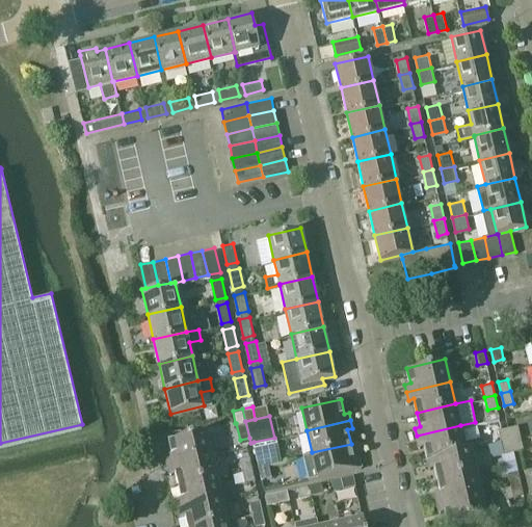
[(171,453),(166,454),(168,463),(212,452),(217,451),(212,428),(207,429),(202,430),(201,423),(185,426),(187,435),(184,435),(180,429),(173,430),(170,438),(168,439),(171,453)]
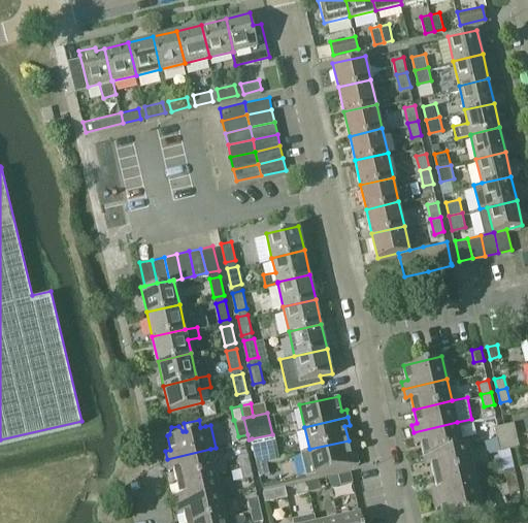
[(504,422),(506,434),(517,432),(514,420),(504,422)]
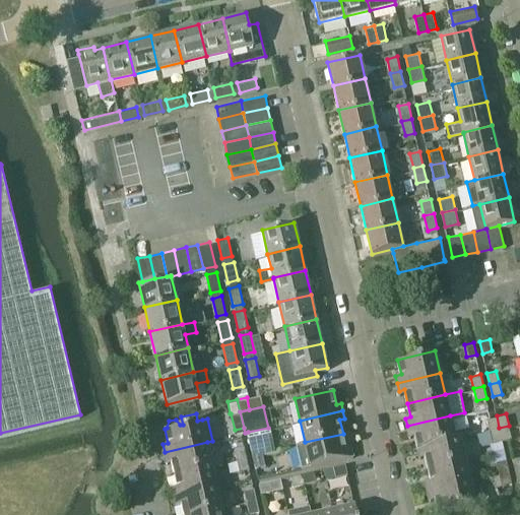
[(414,433),(417,446),(455,437),(450,415),(407,426),(409,434),(414,433)]
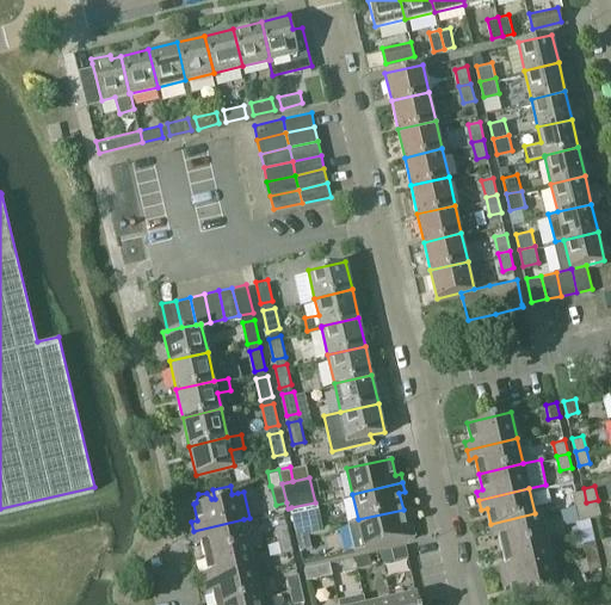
[(572,491),(574,504),(575,505),(586,502),(584,488),(572,491)]
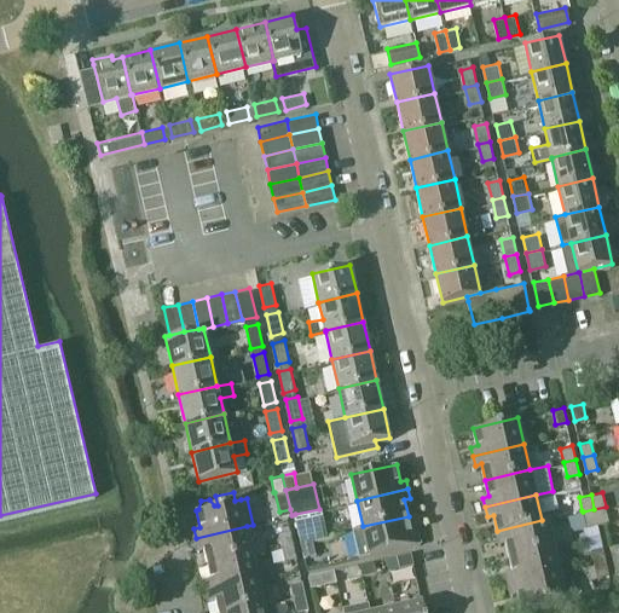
[(608,520),(606,507),(594,509),(597,522),(608,520)]
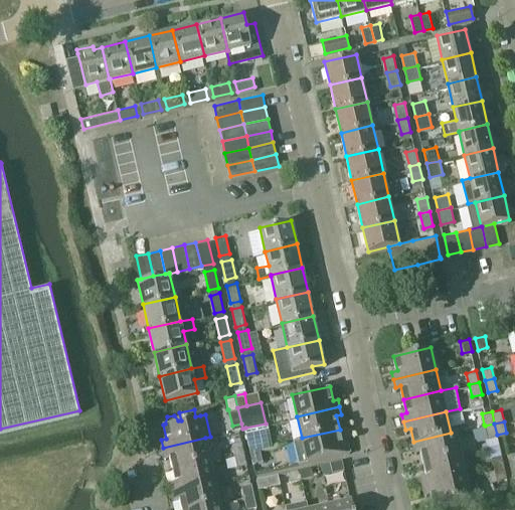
[(250,450),(260,447),(272,445),(267,422),(266,423),(245,428),(250,450)]
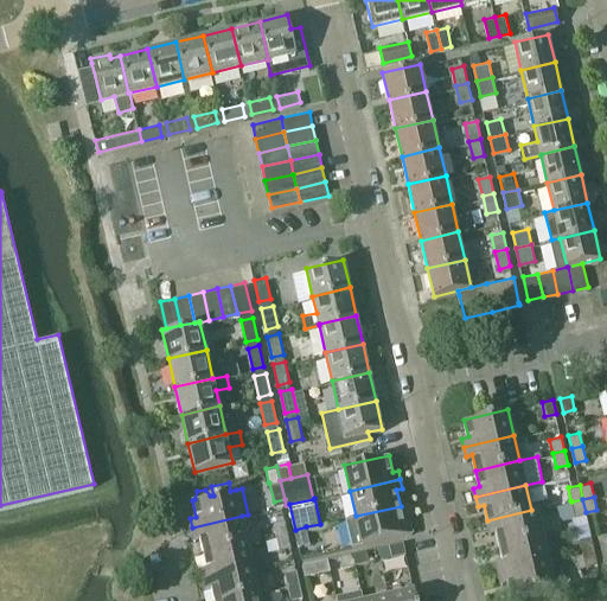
[(575,516),(586,512),(582,499),(572,502),(575,516)]
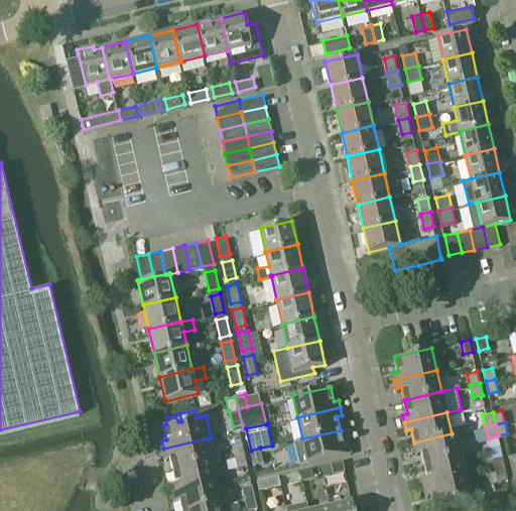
[(302,438),(294,440),(299,463),(307,461),(350,451),(348,442),(344,443),(341,430),(302,438)]
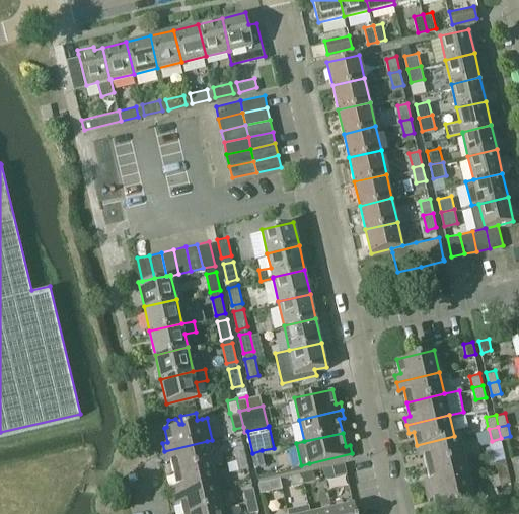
[(459,434),(454,436),(417,445),(419,453),(423,451),(427,465),(464,456),(459,434)]
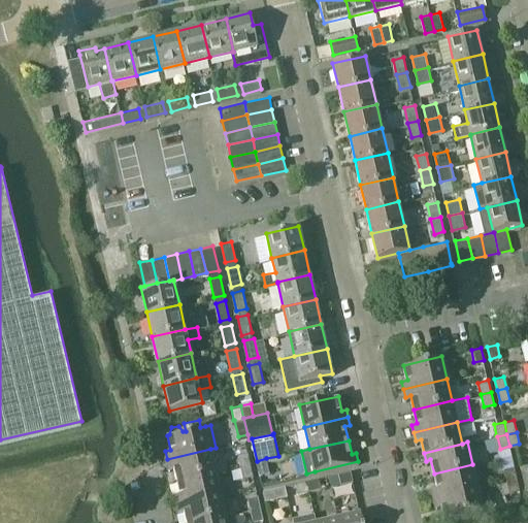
[(210,449),(167,459),(168,466),(173,465),(177,480),(215,470),(210,449)]
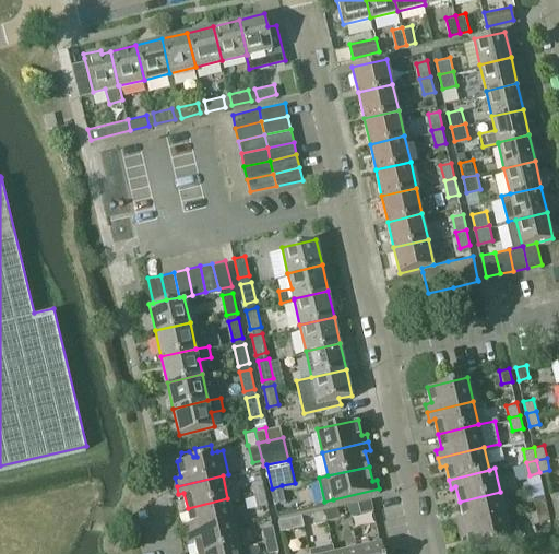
[(264,490),(262,478),(251,480),(254,492),(264,490)]
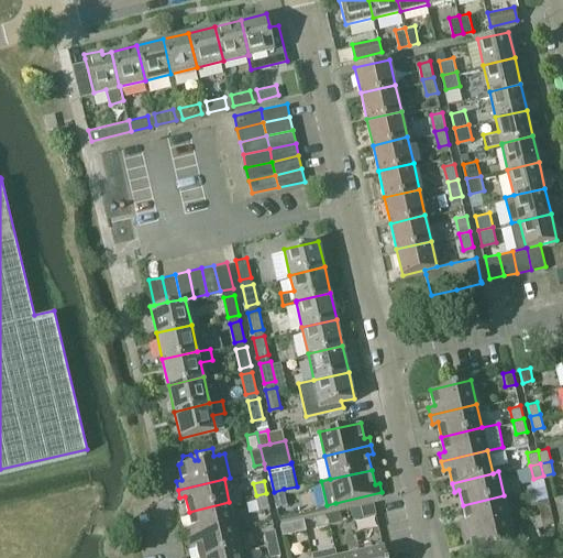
[(287,502),(284,489),(274,492),(276,504),(287,502)]
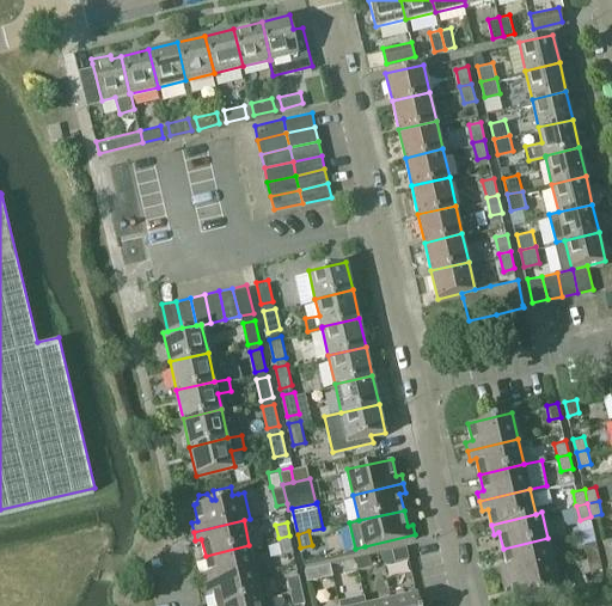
[(279,538),(282,552),(293,550),(289,536),(279,538)]
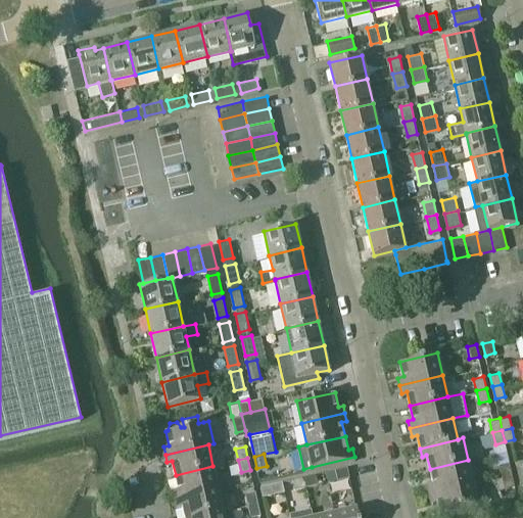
[(429,491),(473,481),(468,460),(430,469),(433,482),(428,484),(429,491)]
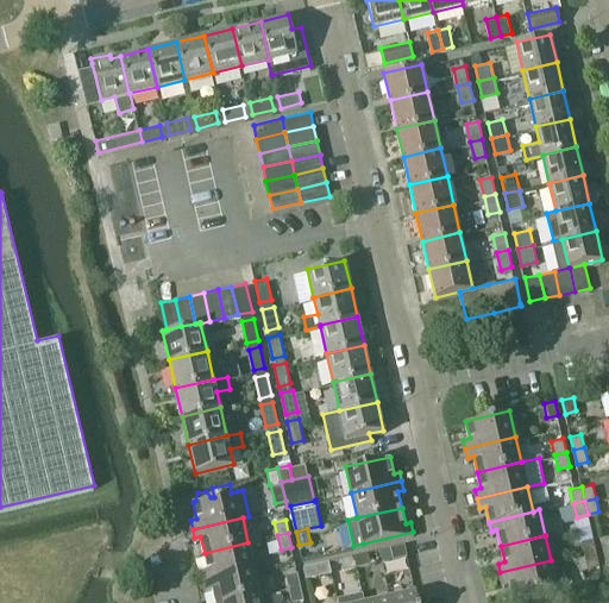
[(582,539),(585,553),(596,551),(592,536),(582,539)]
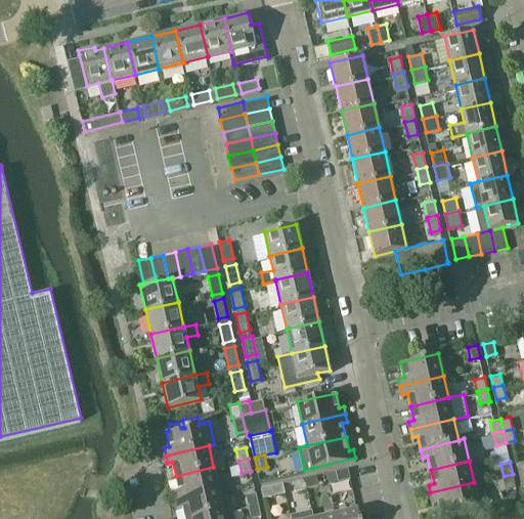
[(336,469),(325,471),(329,481),(338,478),(350,476),(348,466),(336,469)]
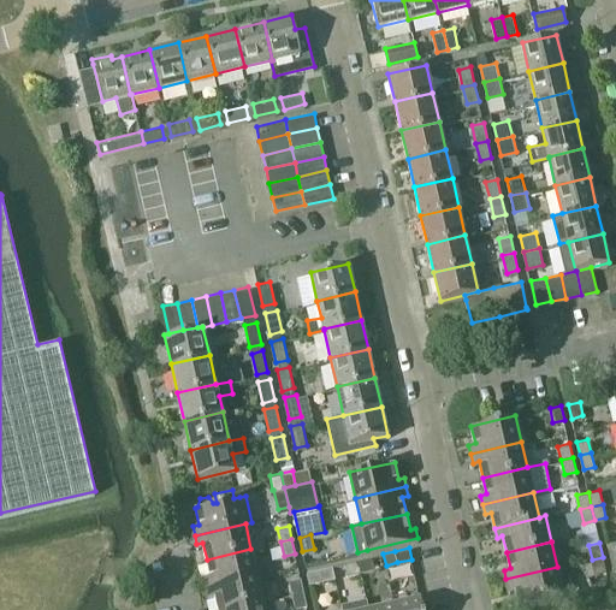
[(256,574),(250,549),(207,560),(211,575),(203,576),(206,586),(256,574)]
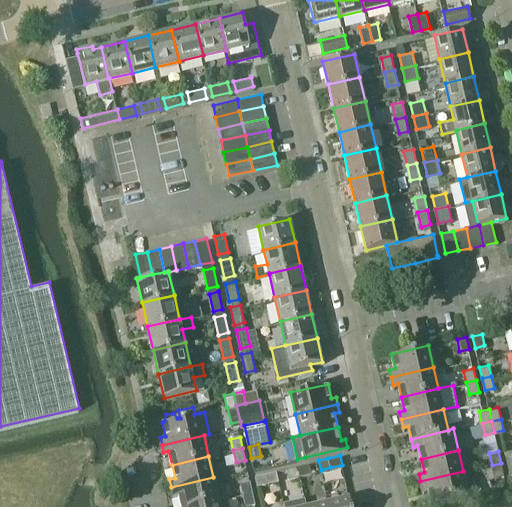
[(309,462),(297,465),(299,474),(311,471),(309,462)]
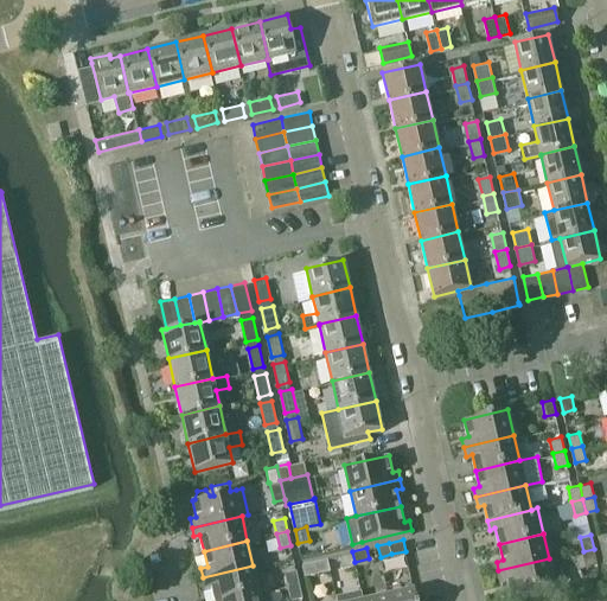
[(598,562),(594,549),(583,551),(585,555),(577,556),(580,567),(598,562)]
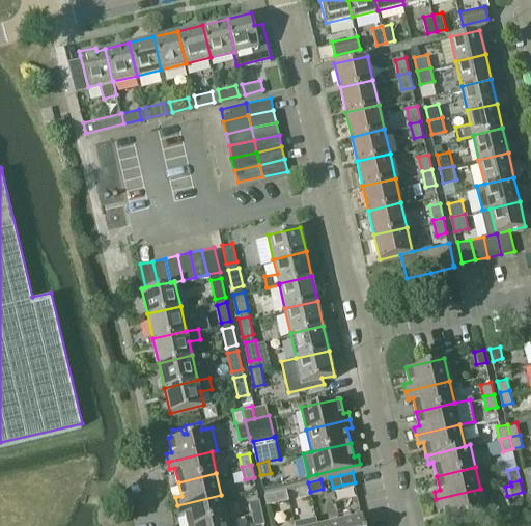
[(299,495),(310,492),(308,482),(297,485),(299,495)]
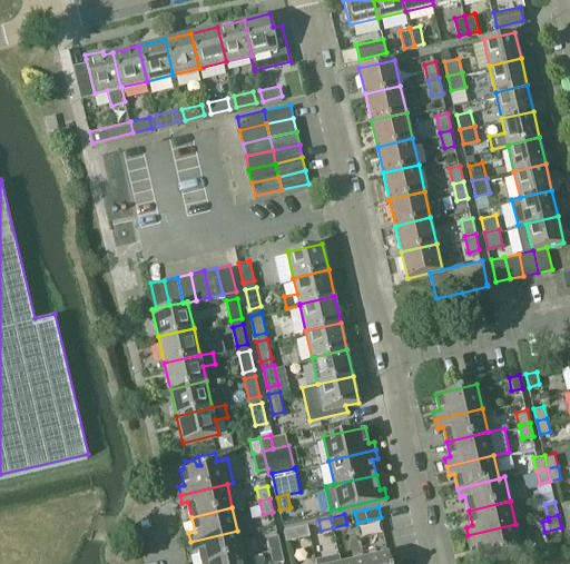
[(284,527),(286,538),(310,533),(307,522),(284,527)]
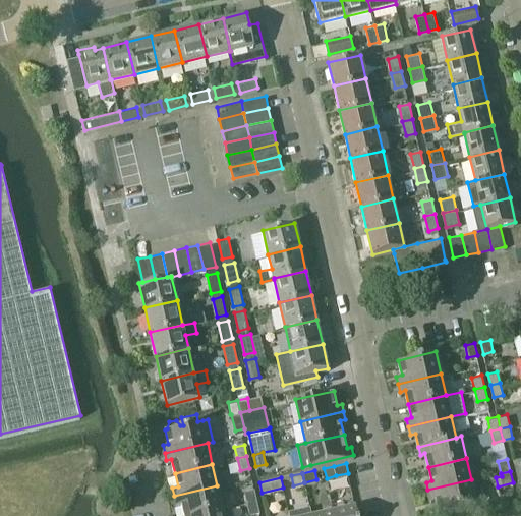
[(476,502),(471,479),(427,490),(429,498),(435,497),(439,511),(476,502)]
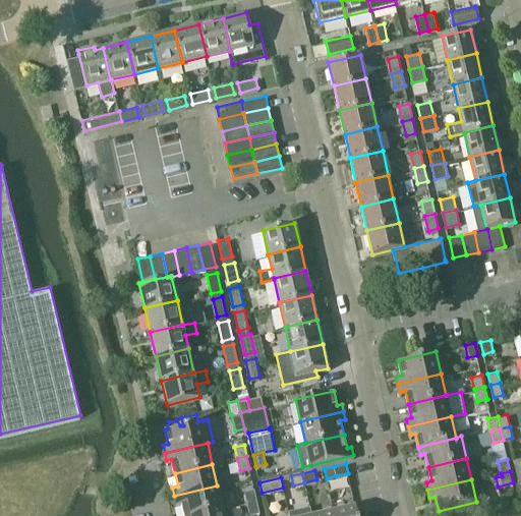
[(222,507),(217,485),(174,496),(176,503),(181,502),(184,515),(222,507)]
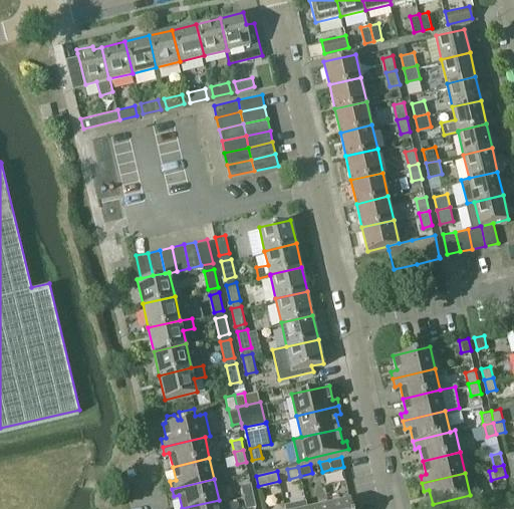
[(253,493),(250,481),(241,483),(244,495),(253,493)]
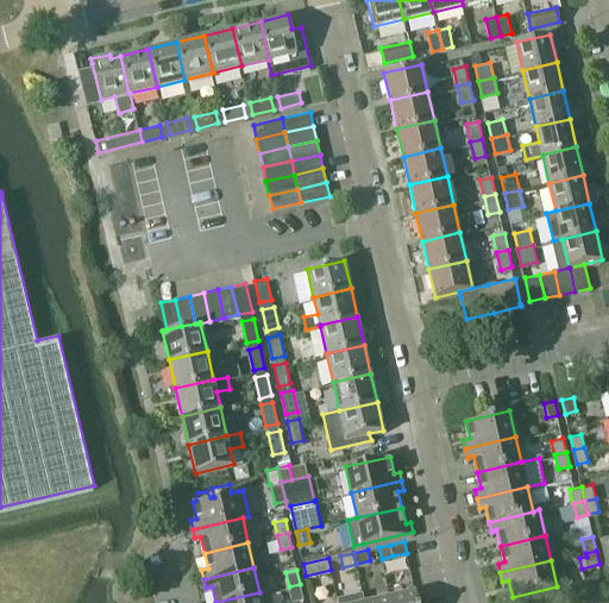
[(289,586),(292,600),(303,597),(300,584),(289,586)]
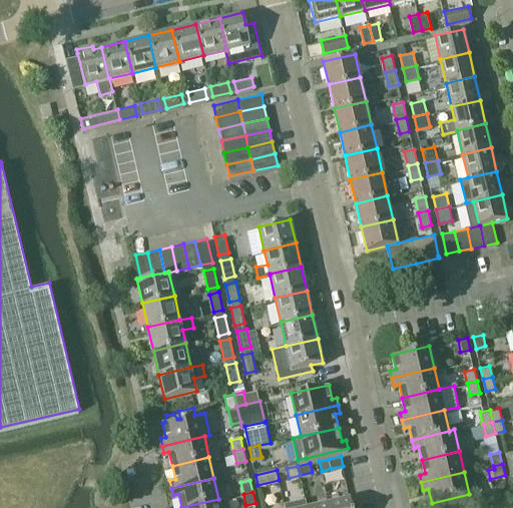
[(285,502),(286,507),(307,507),(308,507),(306,497),(285,502)]
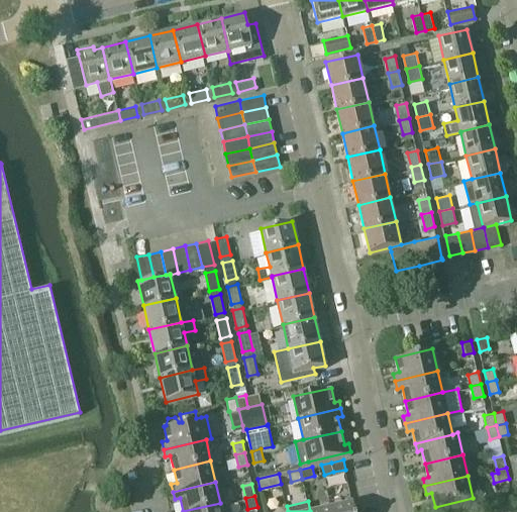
[(354,511),(352,501),(331,506),(332,511),(354,511)]
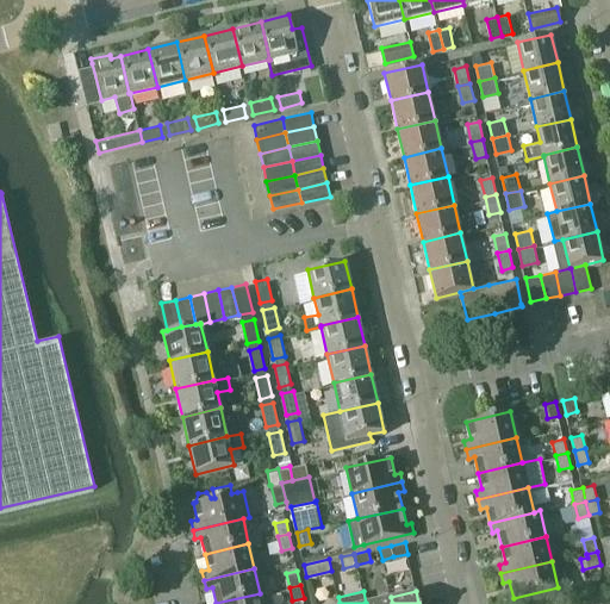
[(216,603),(269,603),(267,592),(260,593),(216,603)]
